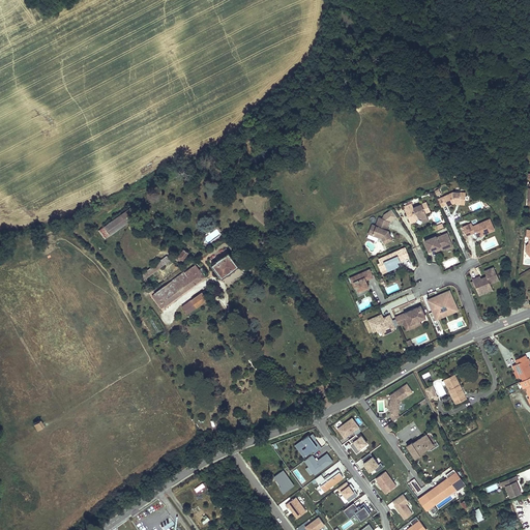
[(453,193),(437,201),(441,208),(446,206),(447,207),(454,204),(459,204),(459,205),(464,205),(465,194),(463,194),(454,193),(453,193)]
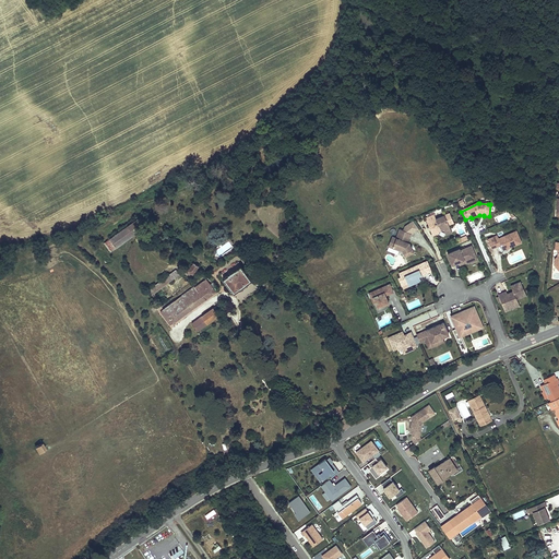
[(433,215),(426,219),(429,227),(432,226),(433,229),(431,230),(433,236),(439,234),(439,232),(443,229),(444,232),(450,228),(449,225),(453,223),(449,213),(436,219),(433,215)]
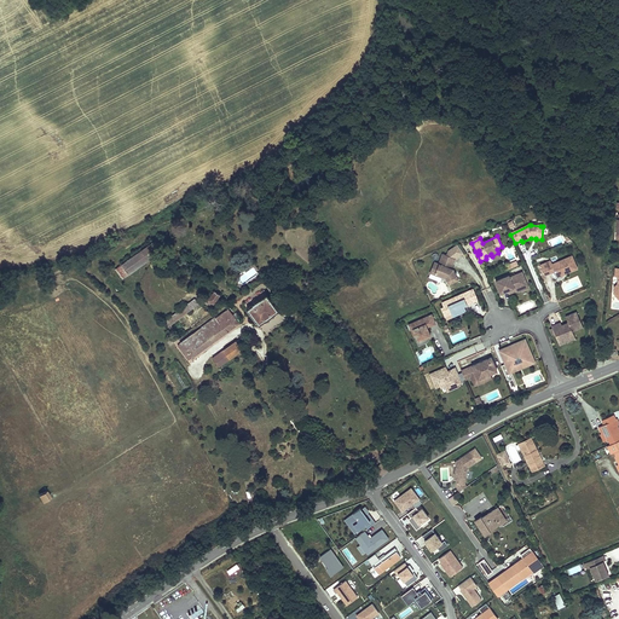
[(154,242),(116,268),(123,278),(161,252),(154,242)]
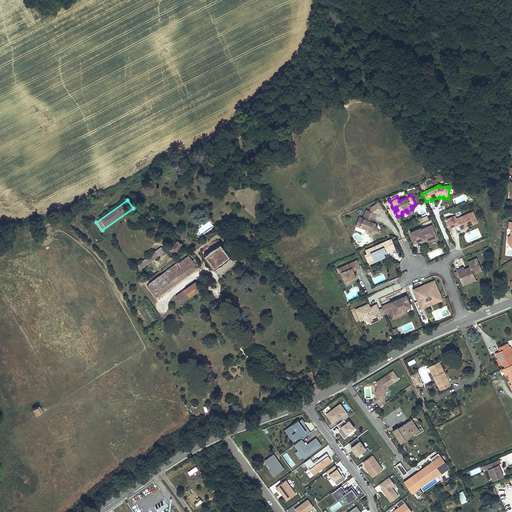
[(366,211),(363,220),(360,228),(369,231),(370,232),(372,237),(379,233),(375,224),(373,223),(376,215),(383,210),(378,203),(371,209),(369,213),(366,211)]
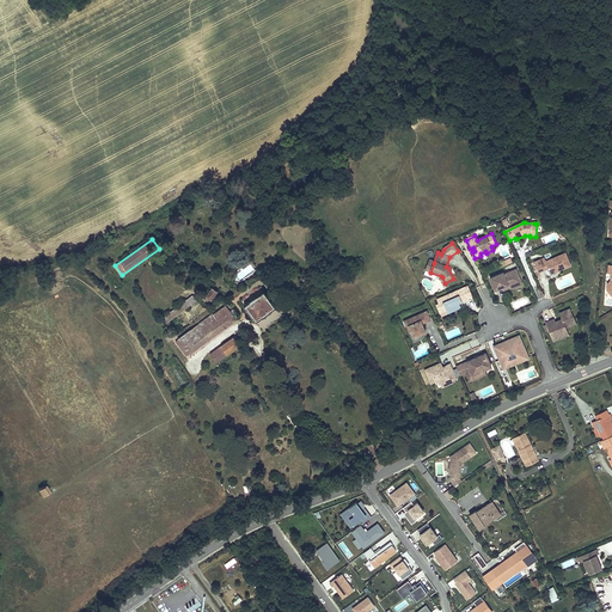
[(544,259),(533,263),(538,274),(548,269),(550,274),(552,274),(556,273),(557,270),(560,269),(561,270),(570,265),(564,254),(545,262),(544,259)]
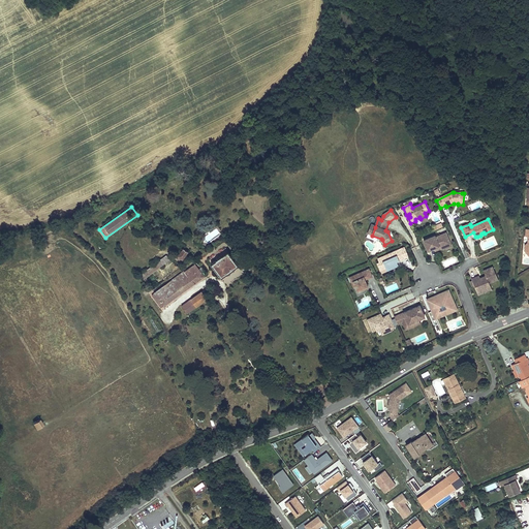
[(372,236),(375,227),(371,225),(368,236),(382,240),(381,239),(372,236)]
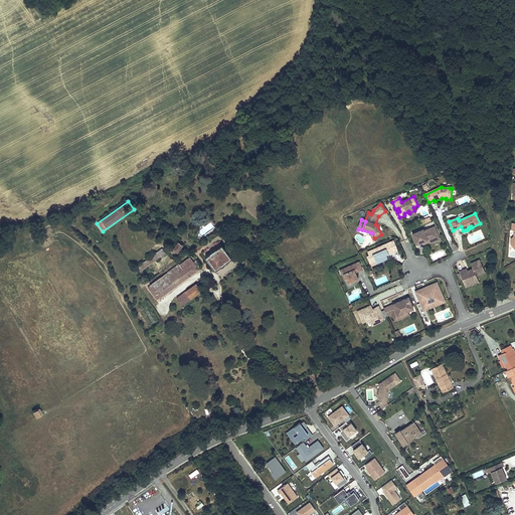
[(422,230),(411,235),(416,245),(421,242),(426,240),(431,241),(439,237),(436,231),(432,232),(430,228),(423,231),(422,230)]
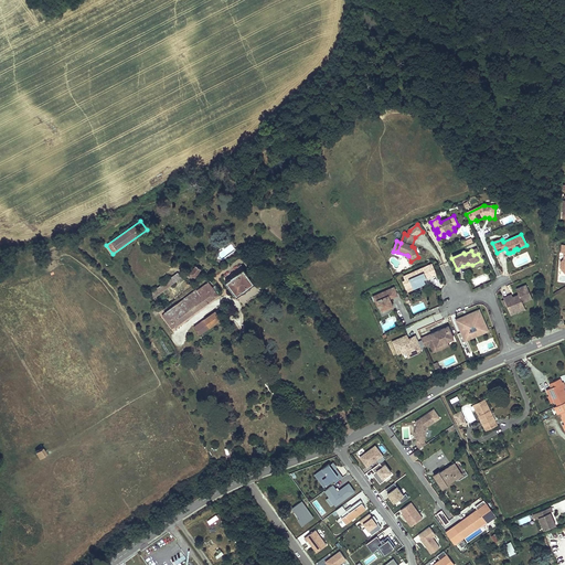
[(432,264),(427,266),(432,276),(436,274),(432,264)]
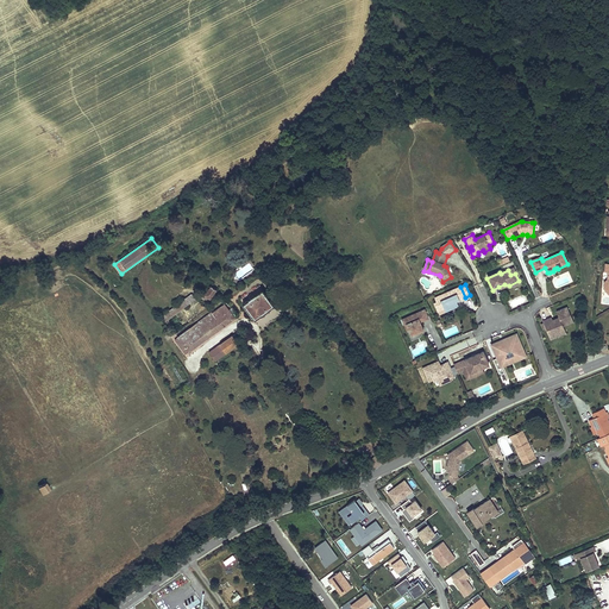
[(218,290),(211,286),(205,299),(205,301),(211,303),(212,300),(213,301),(218,290)]
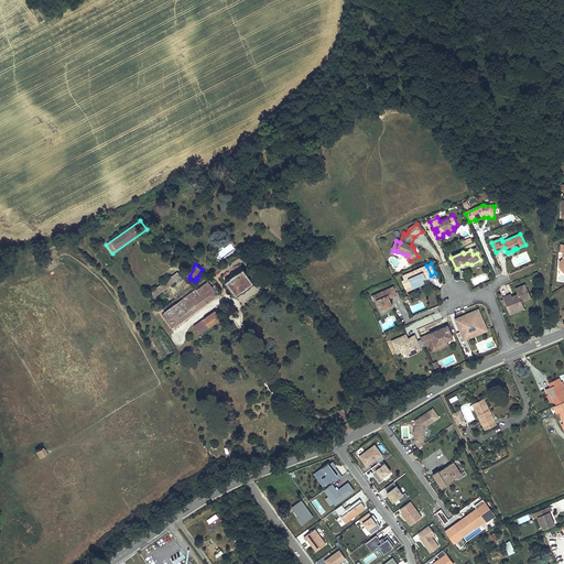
[(269,264),(262,269),(266,273),(272,268),(269,264)]
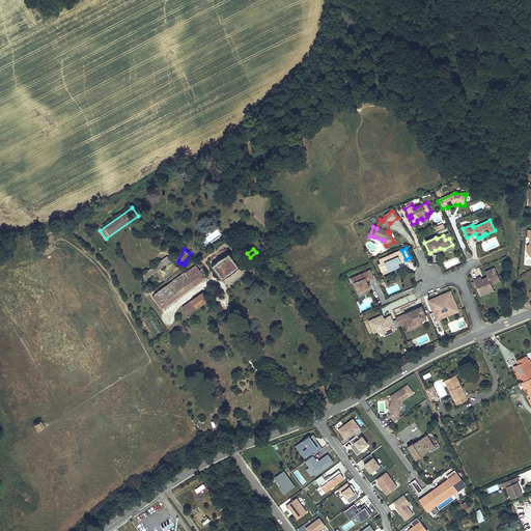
[(398,262),(406,259),(401,250),(387,257),(387,258),(385,259),(384,258),(379,260),(381,263),(379,264),(382,273),(388,270),(389,272),(400,267),(398,262)]
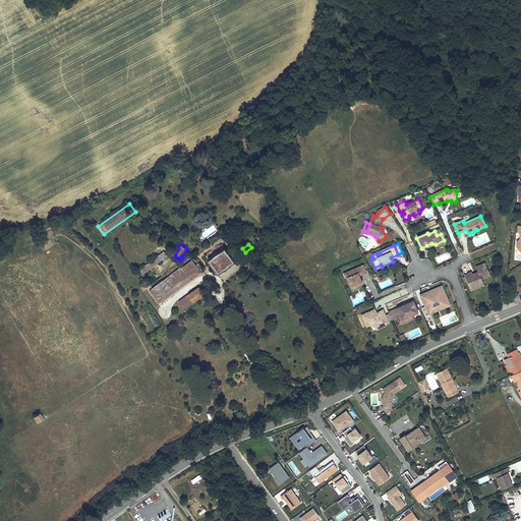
[(225,247),(208,261),(218,274),(235,261),(225,247)]
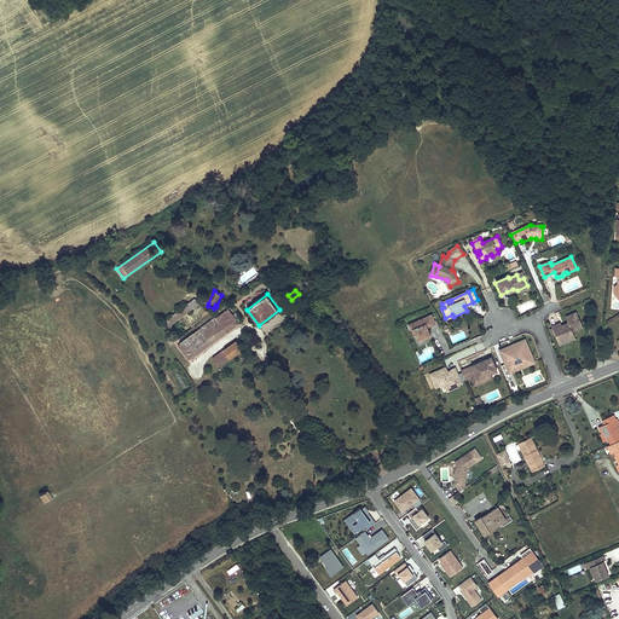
[(196,299),(165,322),(169,327),(200,305),(196,299)]
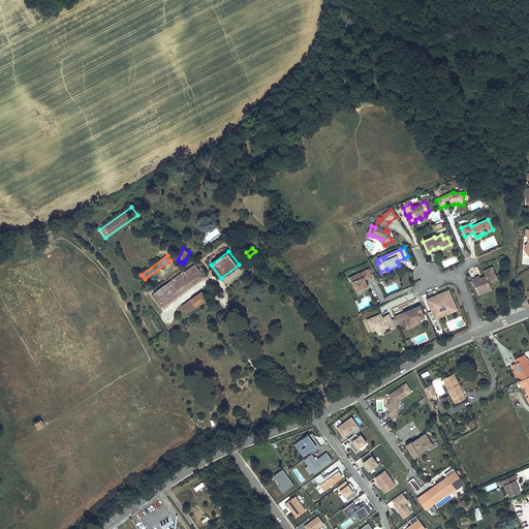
[(184,272),(154,292),(164,306),(205,277),(195,265),(185,273),(184,272)]
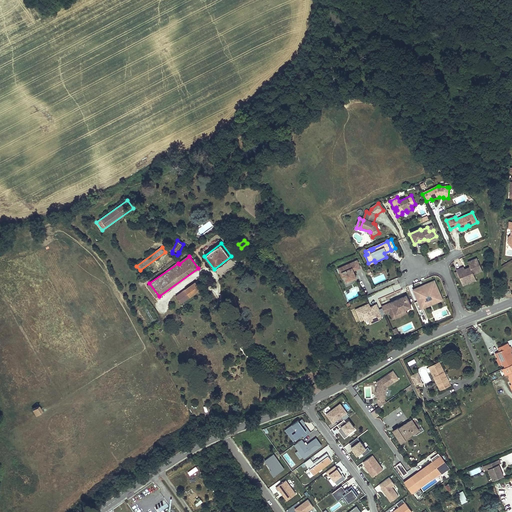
[(464,267),(456,270),(464,286),(469,283),(468,281),(475,277),(474,274),(483,270),(477,258),(468,262),(470,267),(471,268),(466,271),(465,269),(464,267)]
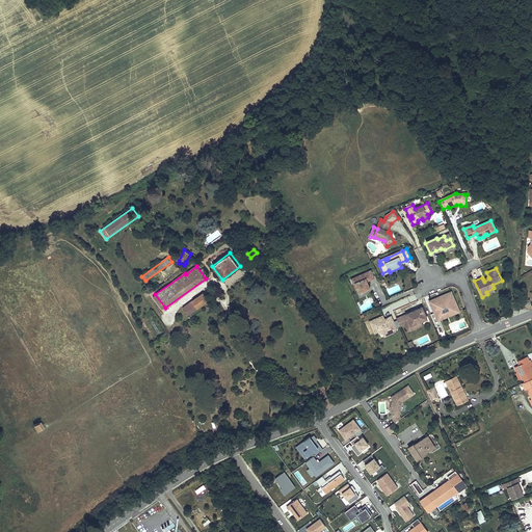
[(366,282),(374,278),(370,271),(350,280),(355,290),(357,289),(360,294),(366,291),(370,289),(367,284),(366,285),(365,283),(366,282)]
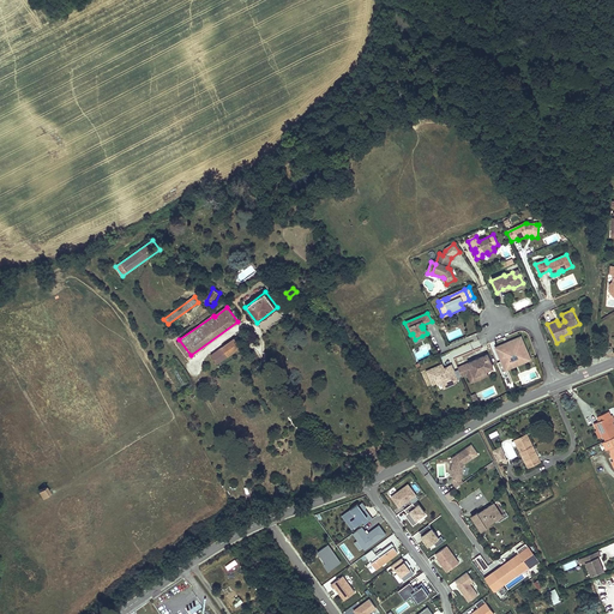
[(410,335),(415,344),(423,341),(422,336),(415,339),(413,333),(410,335)]
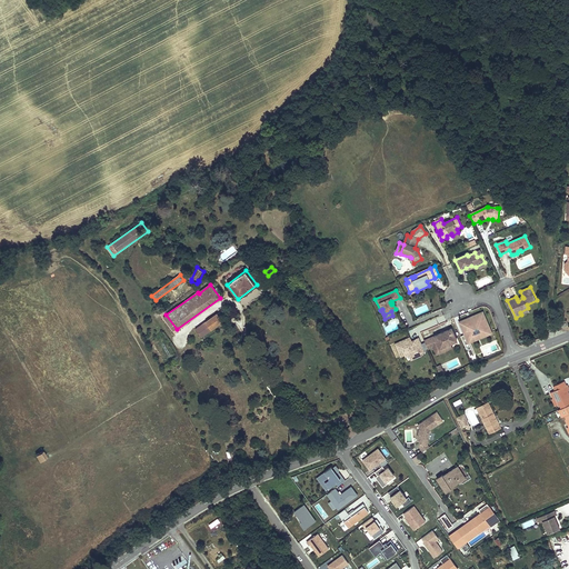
[(491,330),(482,312),(475,317),(475,318),(460,325),(466,336),(461,338),(471,358),(476,356),(470,343),(483,337),(482,335),(491,330)]
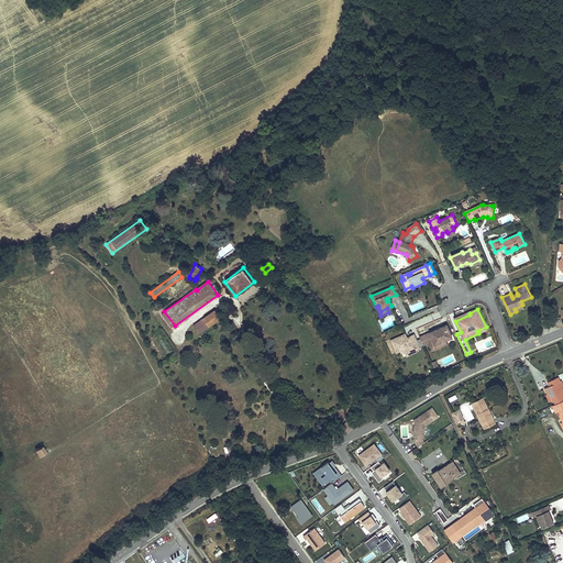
[(216,310),(194,326),(200,333),(221,318),(216,310)]
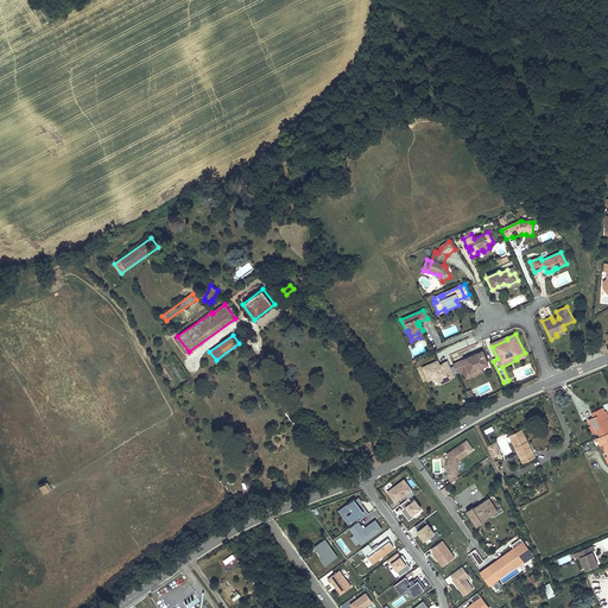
[(413,356),(424,352),(422,346),(411,349),(413,356)]
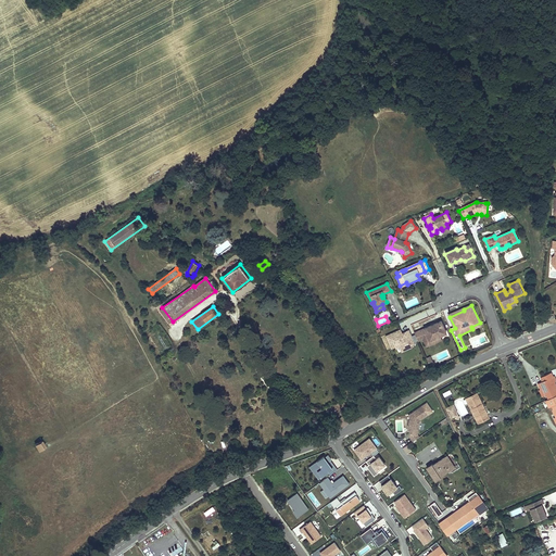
[(445,335),(449,332),(442,320),(436,324),(436,325),(433,327),(432,325),(426,329),(427,331),(421,333),(425,339),(429,337),(431,341),(445,335)]
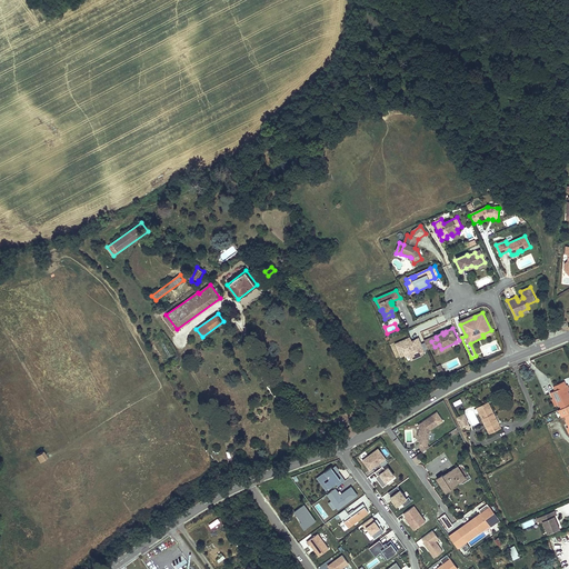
[(436,337),(426,341),(429,349),(435,347),(431,341),(437,339),(436,337)]
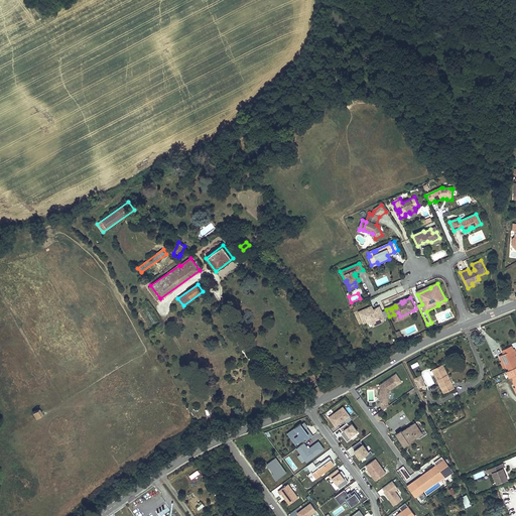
[(385,319),(380,307),(376,309),(377,311),(374,312),(373,310),(372,306),(359,313),(364,325),(367,323),(368,325),(369,324),(370,327),(373,326),(371,323),(376,320),(378,323),(382,320),(385,319)]
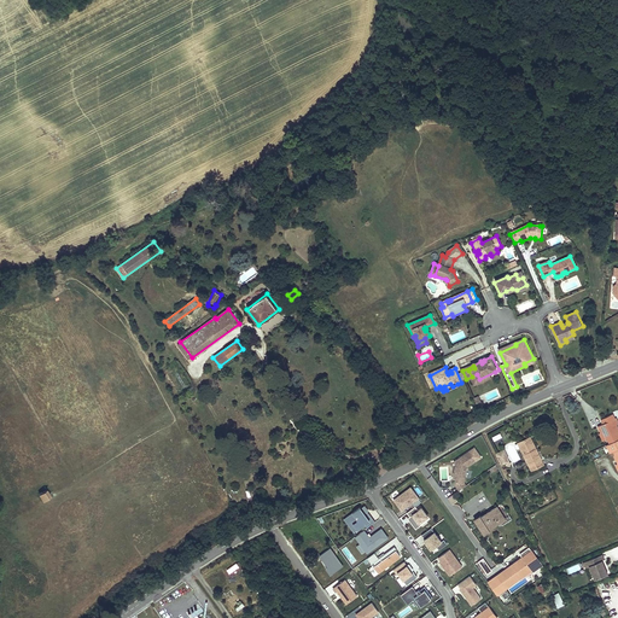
[(477,374),(472,377),(476,385),(497,375),(495,372),(479,379),(477,374)]
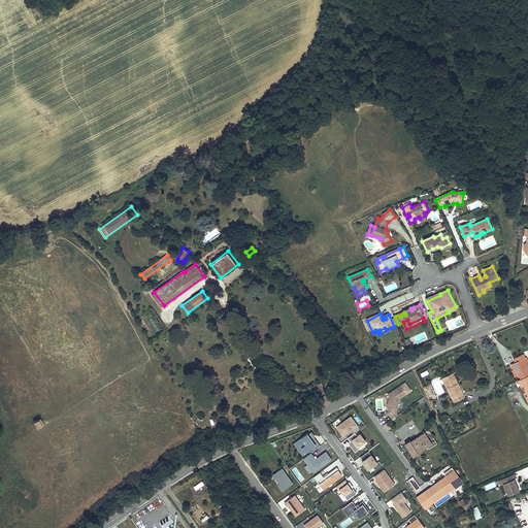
[(527,375),(527,368),(527,367),(527,366),(526,363),(527,361),(526,357),(525,358),(523,354),(514,358),(515,362),(510,364),(514,369),(516,368),(519,375),(520,374),(522,378),(527,375)]
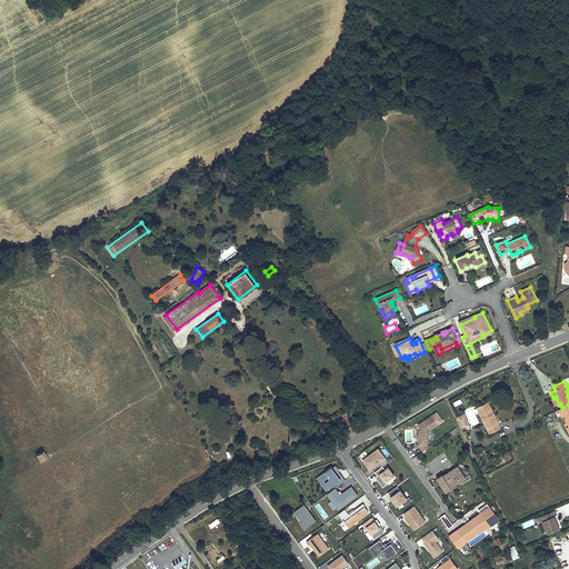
[(498,423),(493,413),(490,415),(489,413),(490,412),(487,403),(477,408),(489,433),(499,429),(497,423),(498,423)]
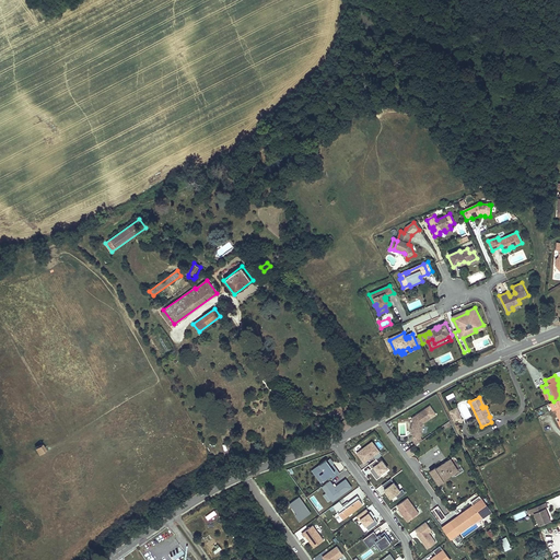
[(556,408),(559,406),(559,398),(553,401),(550,403),(553,410),(556,408)]
